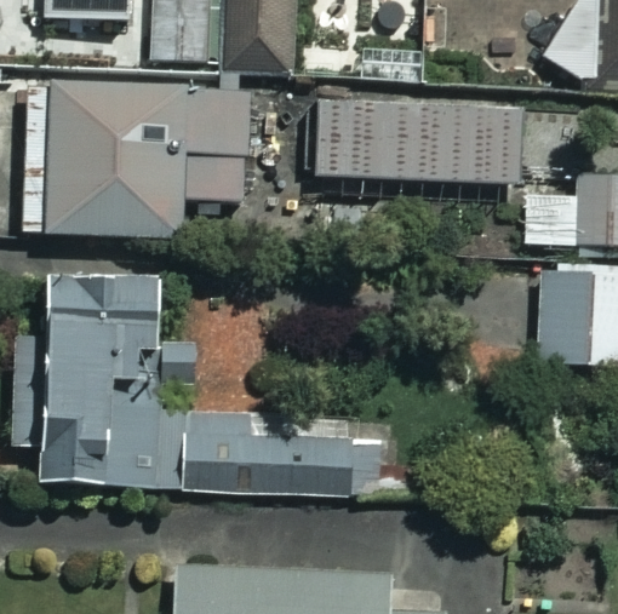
[(0,0),(0,15),(125,21),(125,0),(0,0)]
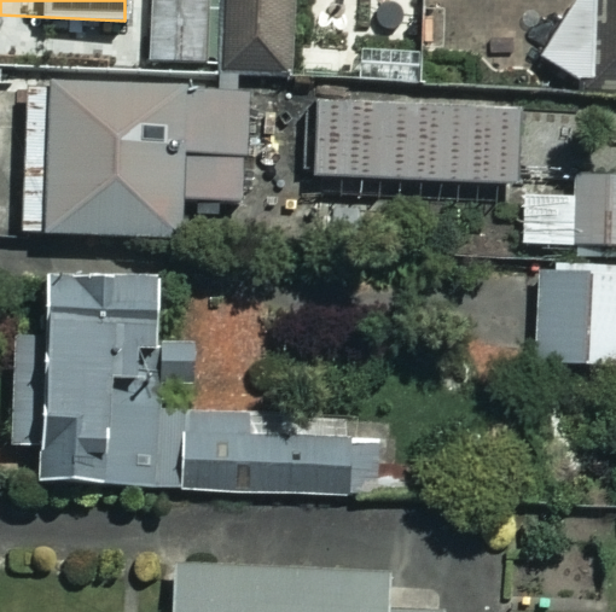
[(151,0),(152,58),(213,57),(211,0),(151,0)]
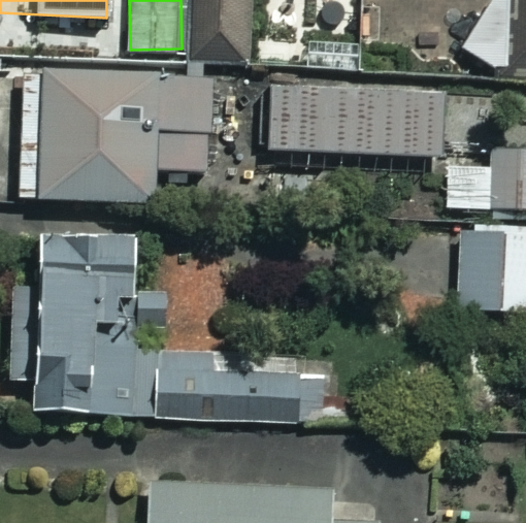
[(197,0),(197,54),(250,55),(250,0),(197,0)]
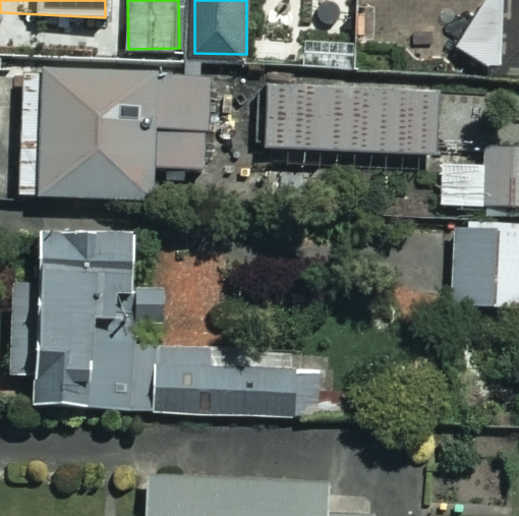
[(310,0),(311,24),(356,24),(356,0),(310,0)]
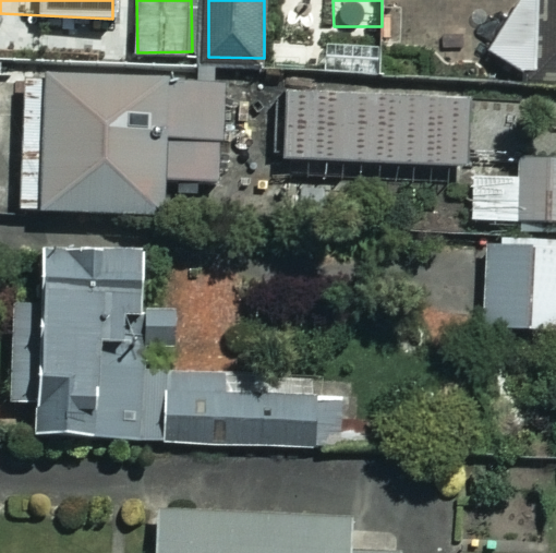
[(555,37),(555,22),(511,0),(509,0),(484,50),(536,76),(555,37)]
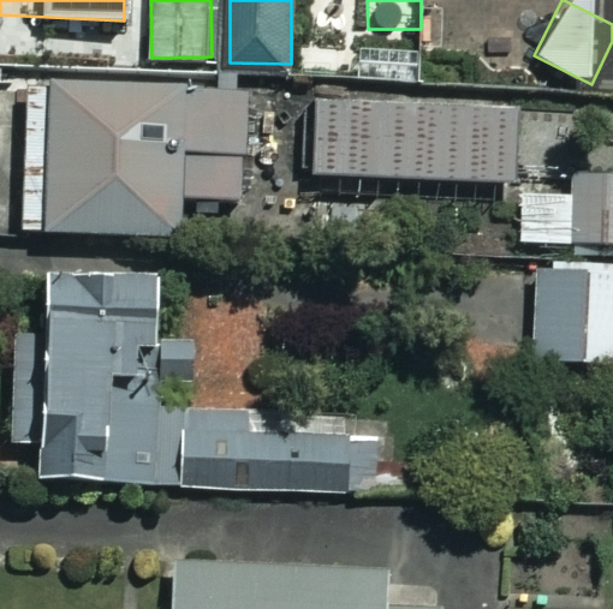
[(244,88),(25,84),(23,231),(173,233),(174,191),(242,192),(244,88)]
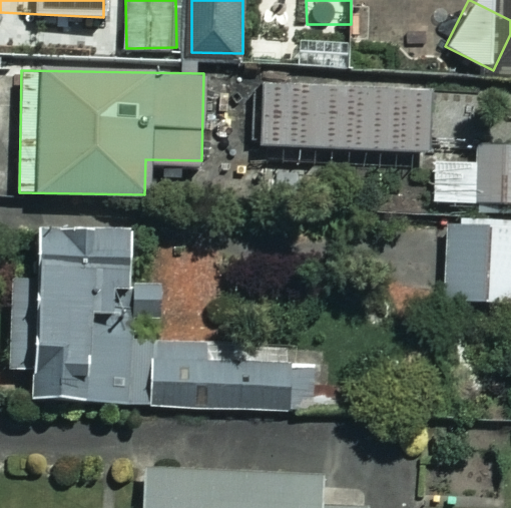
[(431,90),(265,84),(263,145),(429,150),(431,90)]
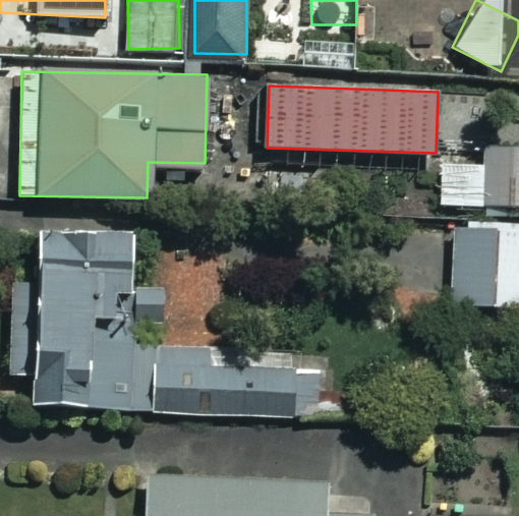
[(518,152),(496,152),(493,215),(518,215),(518,152)]
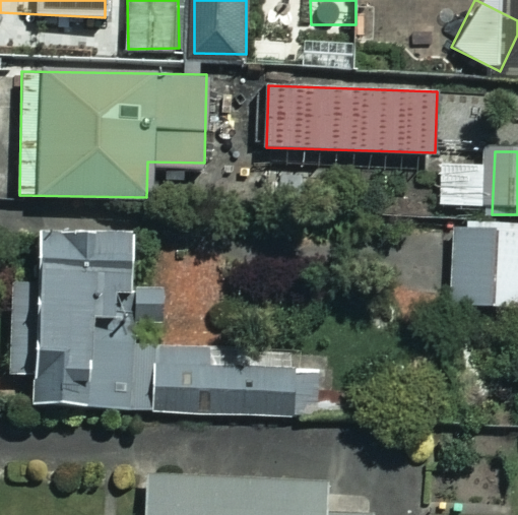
[(517,224),(452,224),(452,307),(517,307),(517,224)]
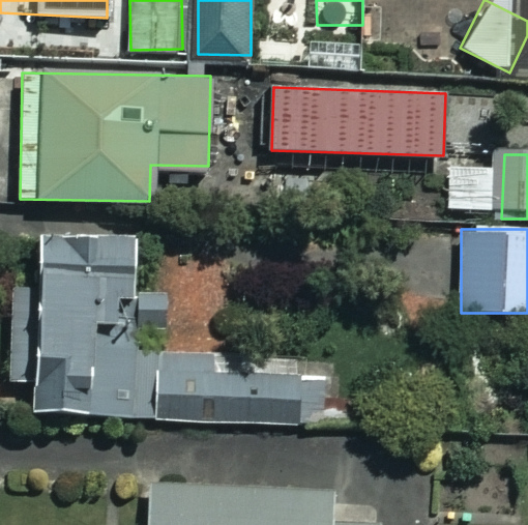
[(138,235),(41,231),(40,283),(8,282),(4,413),(348,425),(350,366),(228,360),(228,352),(135,349),(138,235)]
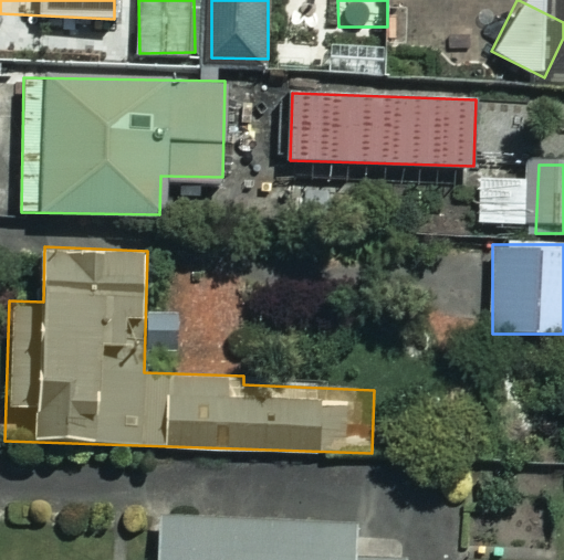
[(400,559),(401,525),(159,516),(157,559),(400,559)]
